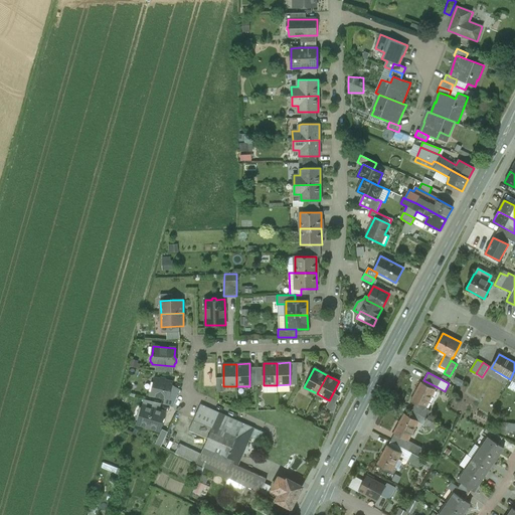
[(169,399),(173,381),(155,377),(151,395),(169,399)]
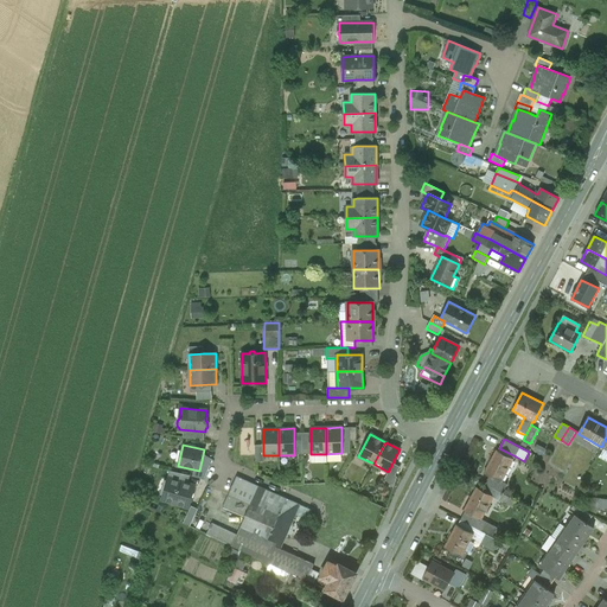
[(485,484),(503,493),(508,485),(502,481),(516,457),(499,448),(498,451),(497,451),(484,473),(489,477),(485,484)]
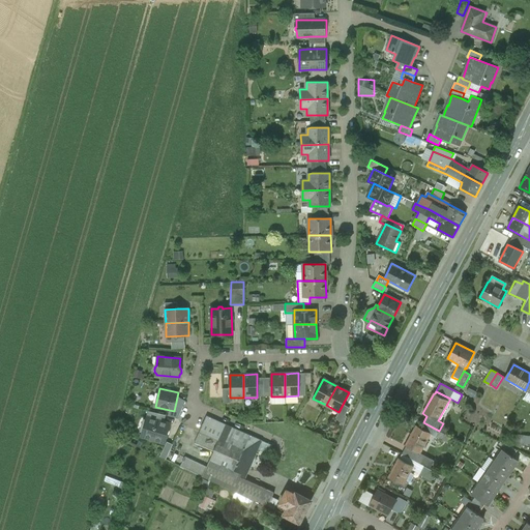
[(261,441),(206,416),(194,443),(213,452),(206,467),(184,458),(180,467),(267,507),(274,493),(240,477),(244,470),(246,471),(261,441)]
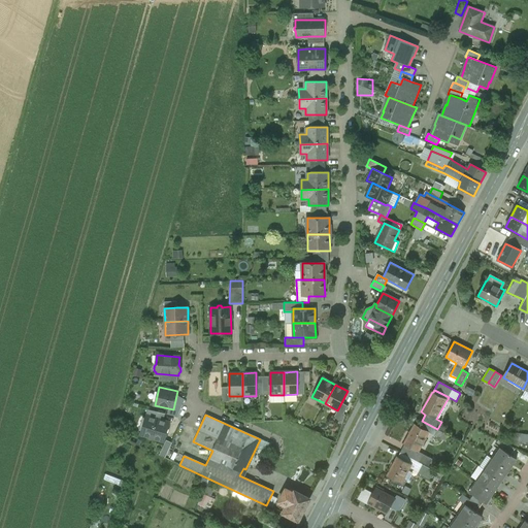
[(169,423),(146,417),(141,435),(164,441),(169,423)]
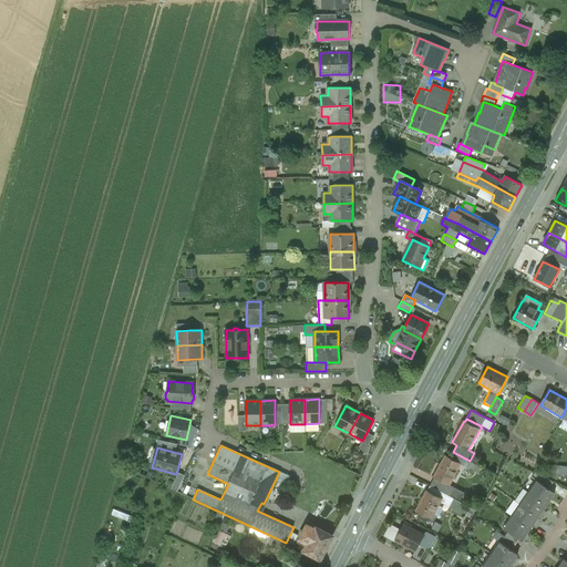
[(466,467),(470,461),(453,452),(450,459),(445,455),(433,477),(434,478),(450,486),(450,485),(461,465),(466,467)]
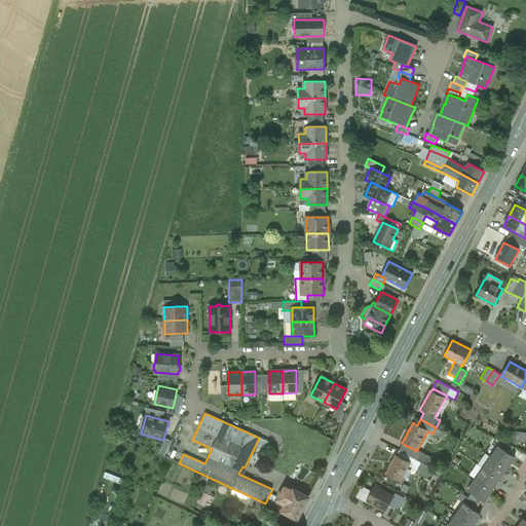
[(525,440),(525,430),(514,430),(514,439),(525,440)]
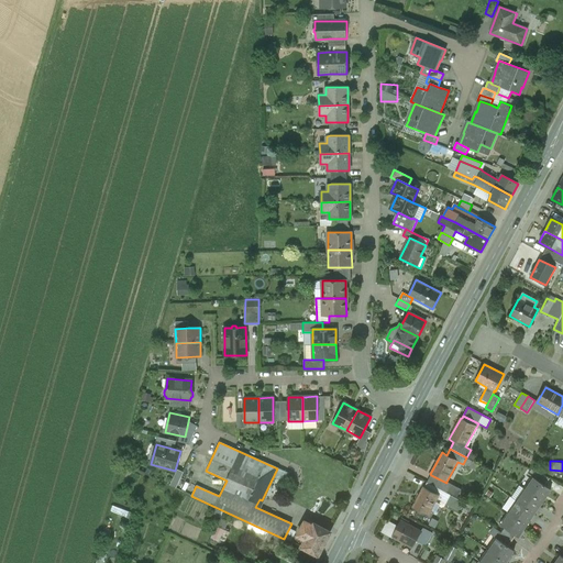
[(176,487),(183,472),(177,468),(169,484),(176,487)]
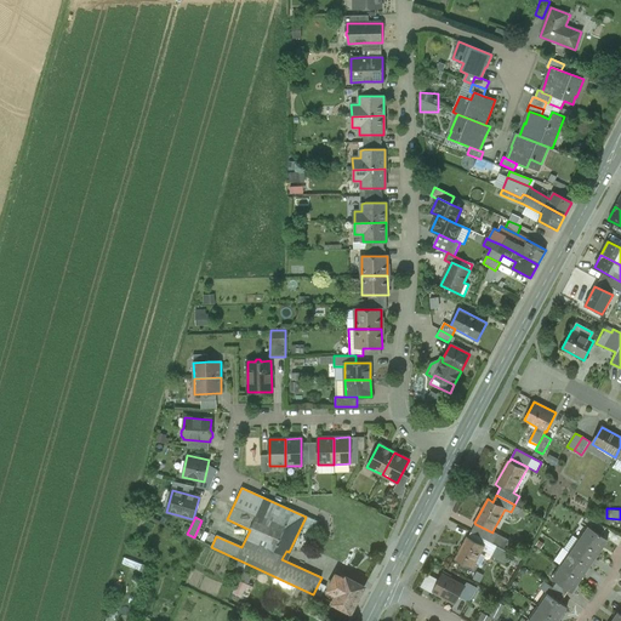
[(590,527),(602,535),(607,528),(593,520),(590,527)]
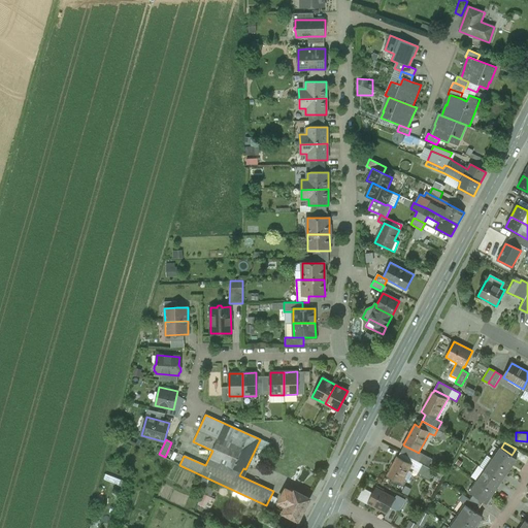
[(419,453),(404,446),(400,453),(413,459),(429,468),(433,460),(419,452),(419,453)]
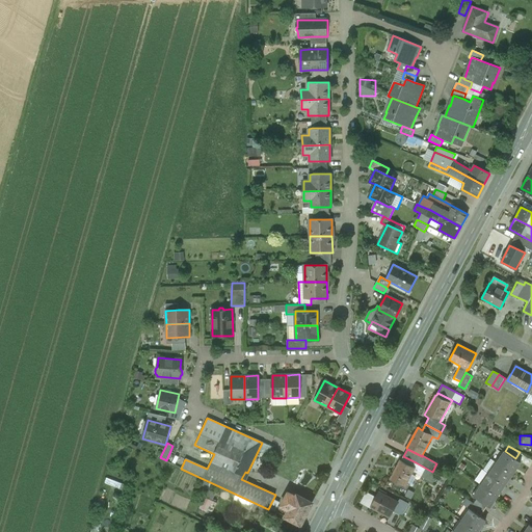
[(505,451),(503,450),(496,461),(512,474),(521,462),(515,458),(505,451)]
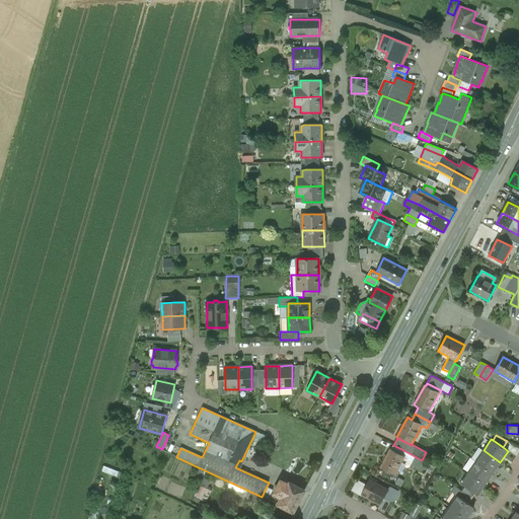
[(405,451),(393,445),(391,449),(403,456),(405,451)]
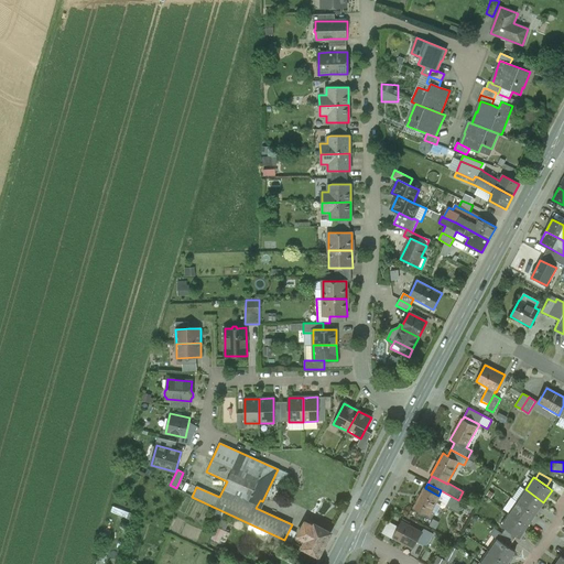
[(437,501),(440,496),(438,496),(425,488),(424,488),(412,509),(429,518),(437,501)]
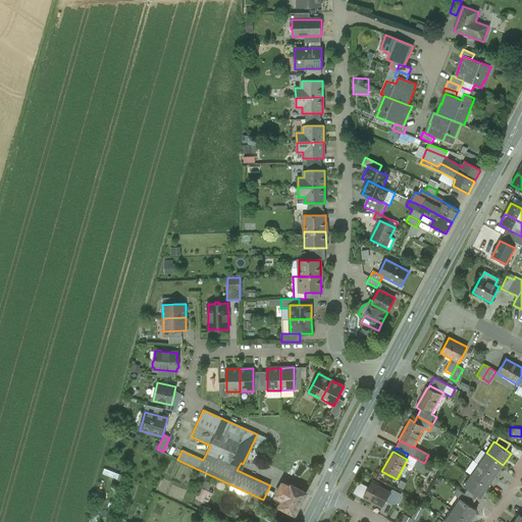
[(503,465),(486,453),(478,464),(496,476),(503,465)]
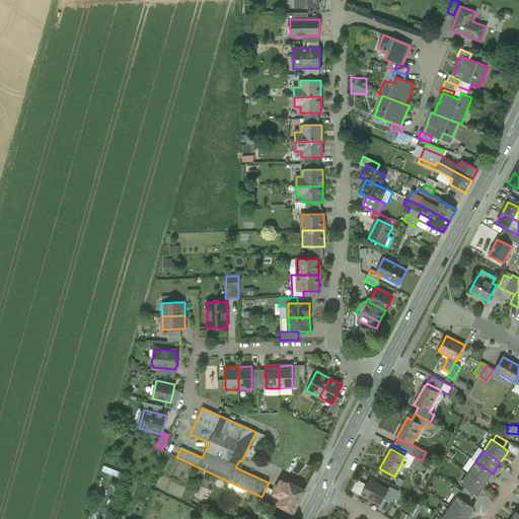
[(422,460),(405,451),(403,456),(404,456),(402,461),(421,470),(425,469),(429,463),(422,460)]
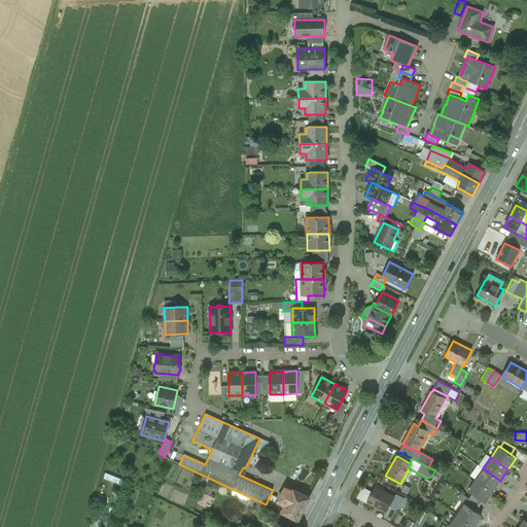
[(500,481),(483,468),(476,480),(493,492),(500,481)]
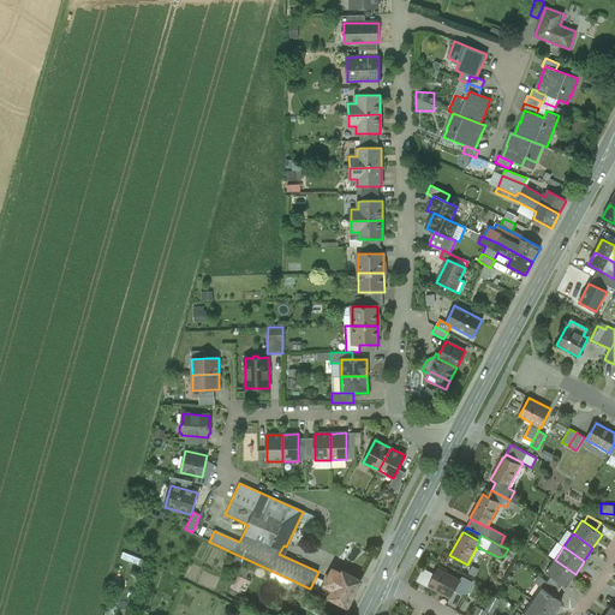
[(575,574),(555,560),(545,573),(551,577),(563,585),(566,586),(575,574)]
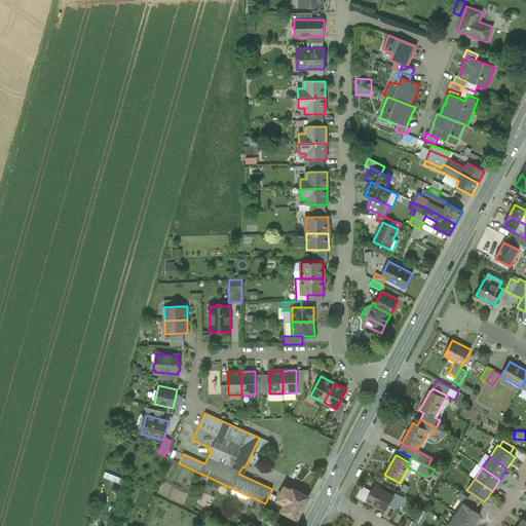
[(392,497),(393,496),(374,486),(371,492),(363,487),(358,497),(366,502),(367,501),(385,512),(390,503),(392,497)]
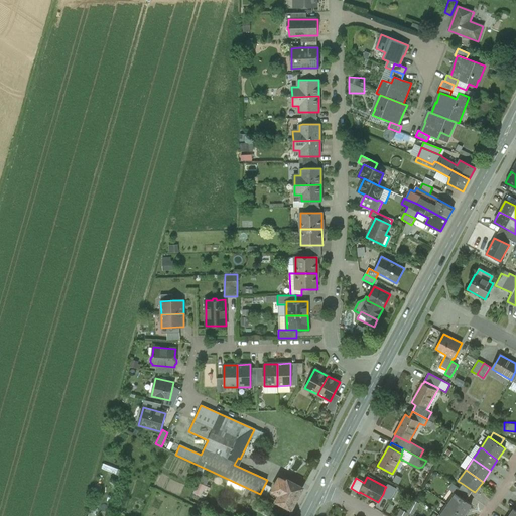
[(291,509),(302,488),(288,481),(287,482),(279,478),(272,491),(280,495),(276,502),(291,509)]
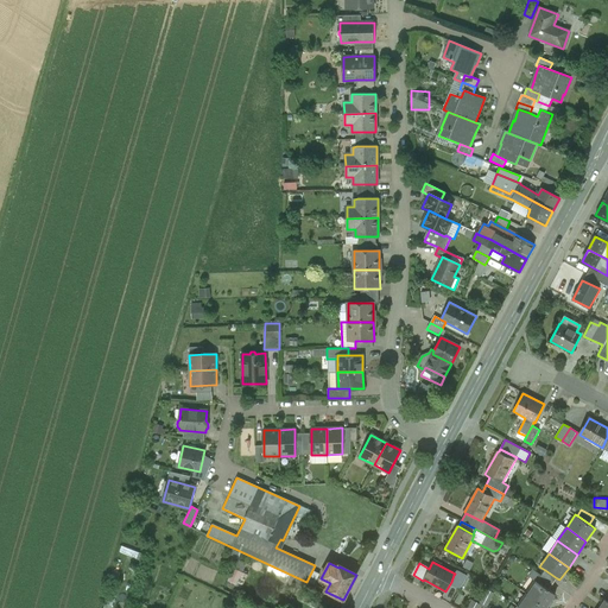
[(234,568),(229,582),(242,586),(247,572),(234,568)]
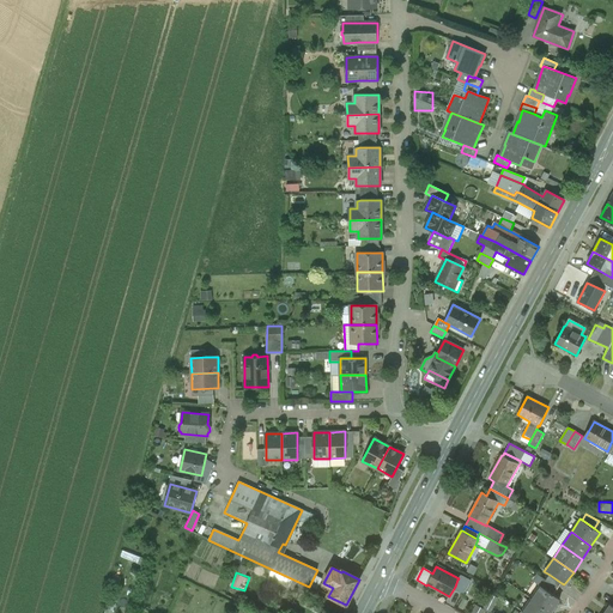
[(540,586),(553,595),(558,589),(546,581),(535,574),(532,580),(540,586)]
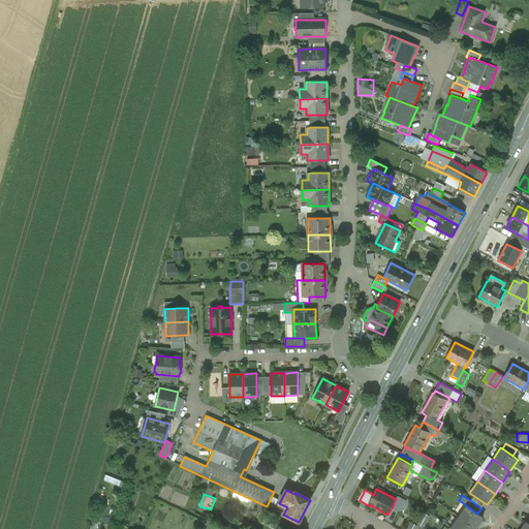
[(471,501),(481,508),(485,503),(474,496),(471,501)]
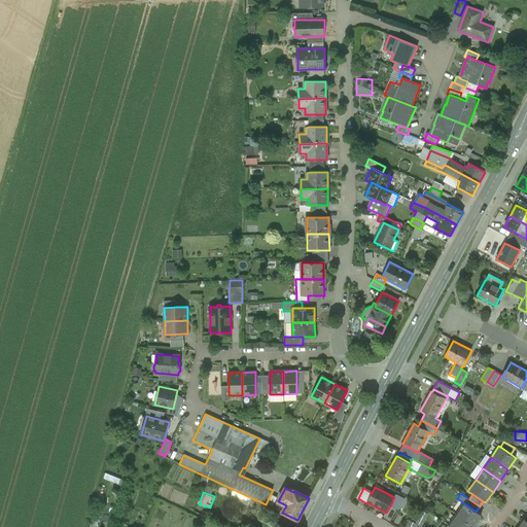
[(396,500),(393,498),(391,504),(394,505),(393,507),(398,511),(405,500),(398,497),(396,500)]
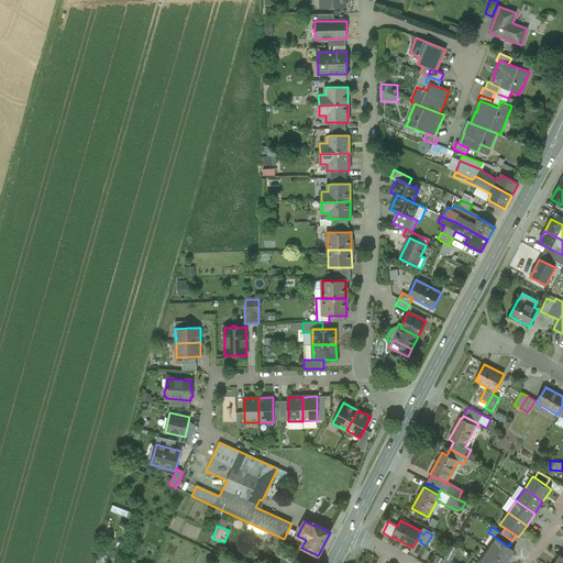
[(487,550),(506,562),(514,550),(508,547),(496,538),(487,550)]
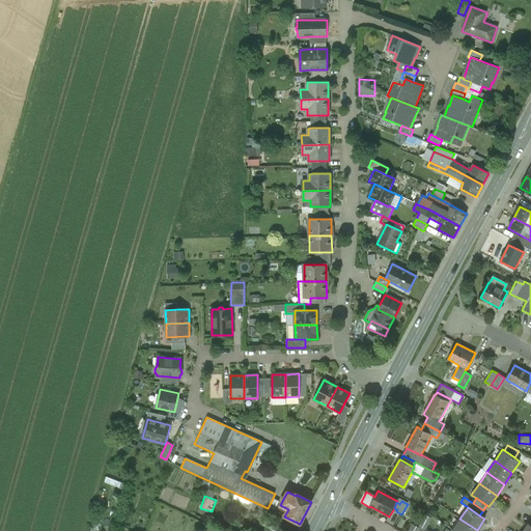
[(452,530),(453,530),(476,530),(477,530),(459,519),(452,530)]
